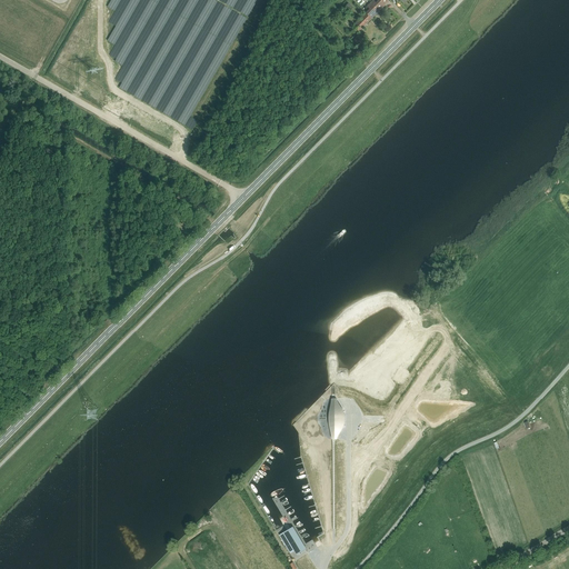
[(372,0),(370,2),(379,11),(388,1),(387,0),(378,0),(376,2),(372,0)]
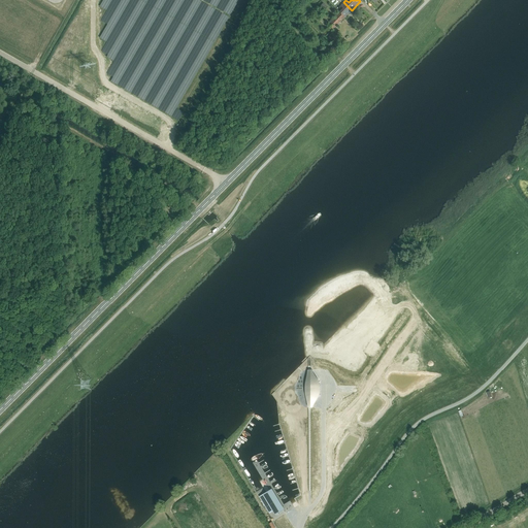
[(344,18),(352,10),(343,2),(340,5),(342,8),(339,11),(339,12),(342,14),(341,14),(344,18)]
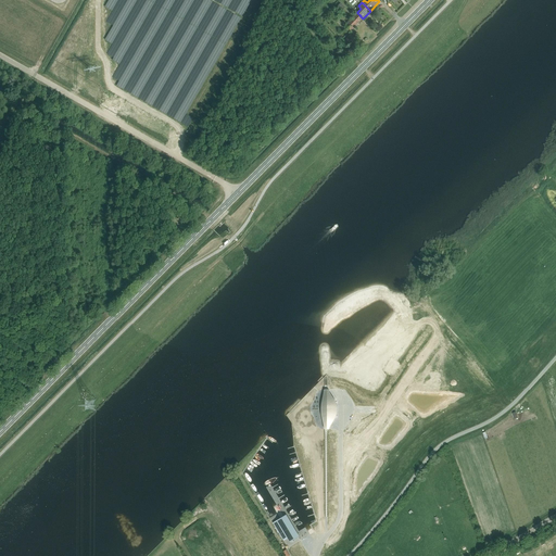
[(356,25),(363,19),(359,15),(361,15),(357,13),(351,20),(356,25)]
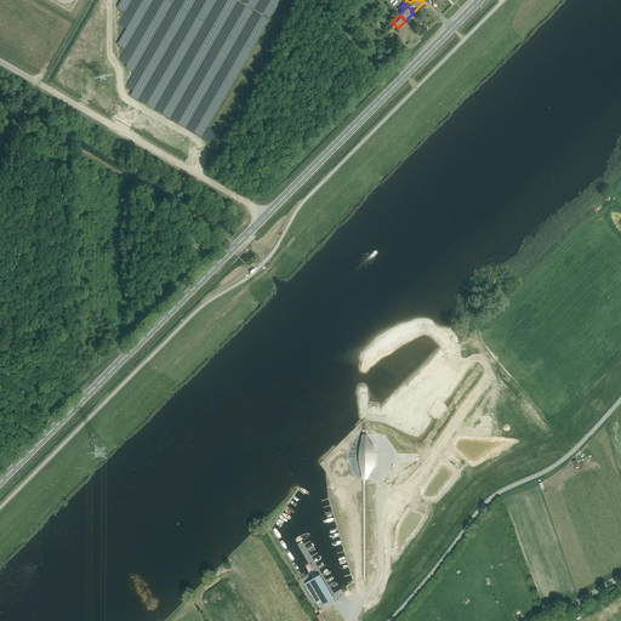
[(392,34),(398,28),(392,22),(386,28),(392,34)]
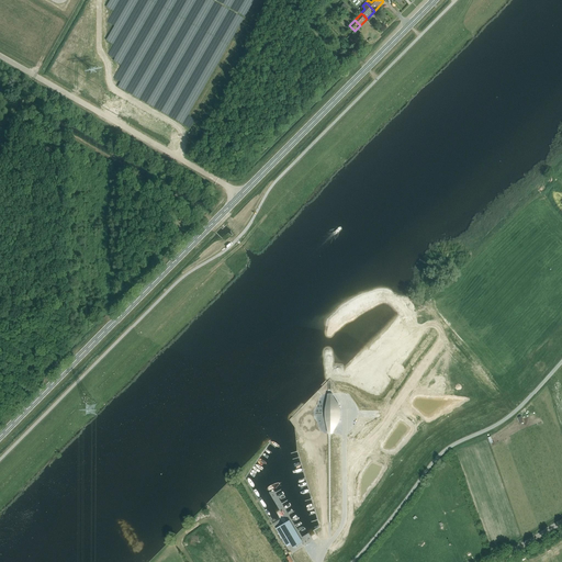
[(330,431),(333,431),(336,426),(338,424),(339,422),(340,418),(340,416),(340,412),(339,408),(339,406),(338,404),(336,403),(335,401),(334,397),(333,396),(330,397),(330,428),(330,431)]
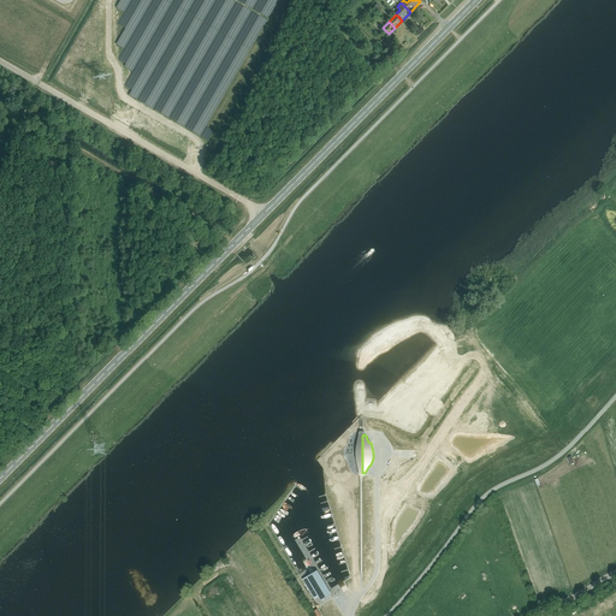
[(317,570),(302,580),(314,599),(319,597),(321,600),(331,594),(317,570)]
